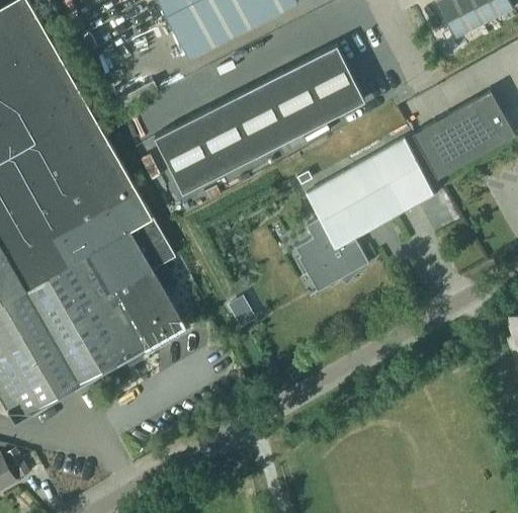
[(0,396),(15,424),(184,327),(163,290),(174,284),(163,265),(175,258),(26,0),(15,0),(0,9),(0,396)]
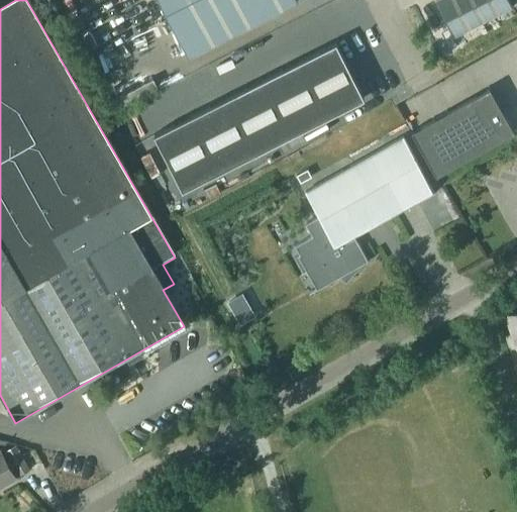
[(295,0),(158,0),(188,61),(299,6),(295,0)]
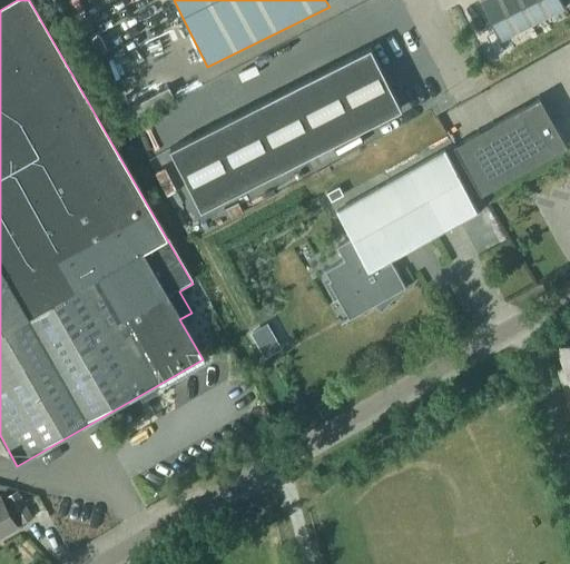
[(490,0),(481,5),(501,45),(564,12),(558,0),(490,0)]
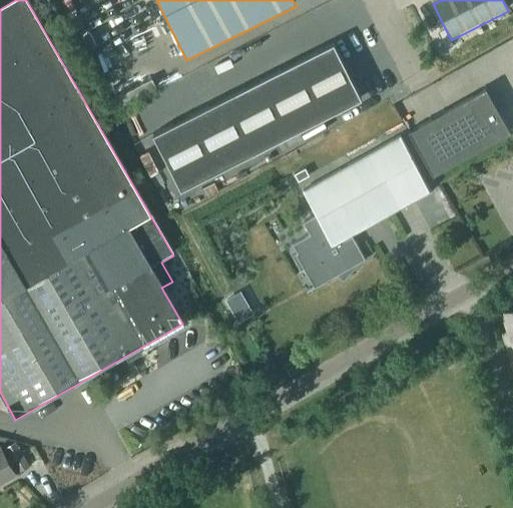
[(334,46),(224,101),(153,137),(181,193),(252,156),(362,101),(334,46)]
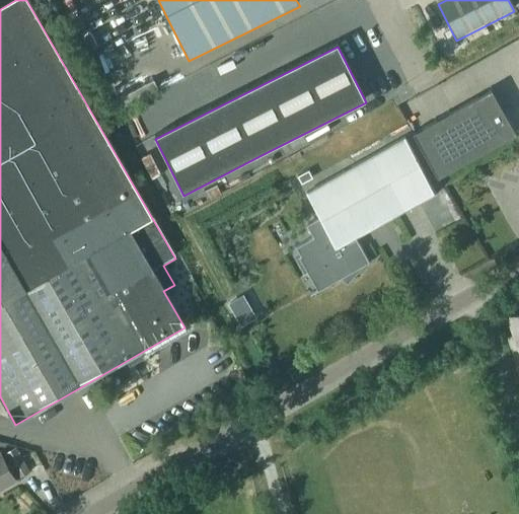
[(108,100),(114,115),(122,112),(126,121),(146,113),(140,97),(158,90),(154,81),(108,100)]
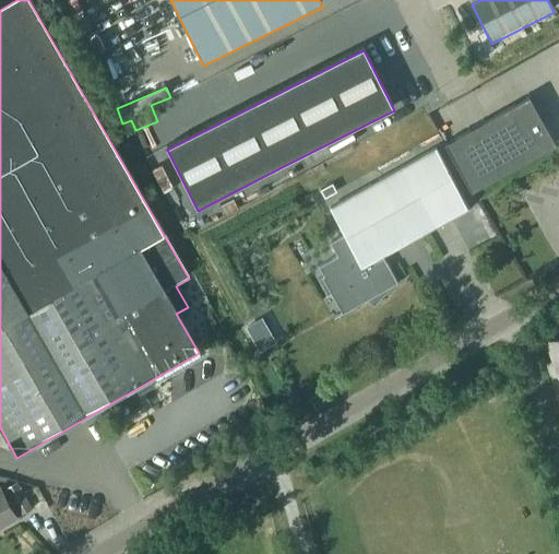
[(530,103),(447,152),(474,199),(557,151),(530,103)]
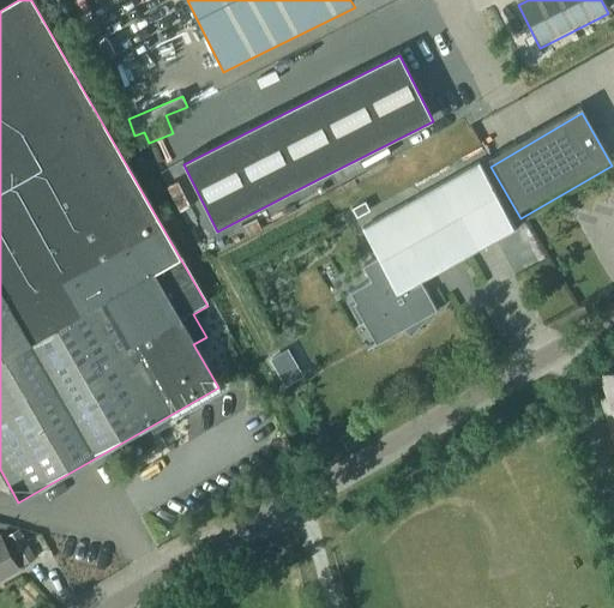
[(356,307),(350,311),(360,329),(363,326),(373,342),(383,344),(403,333),(410,341),(433,317),(437,314),(421,287),(516,233),(479,167),(363,232),(379,262),(362,271),(371,286),(350,296),(356,307)]
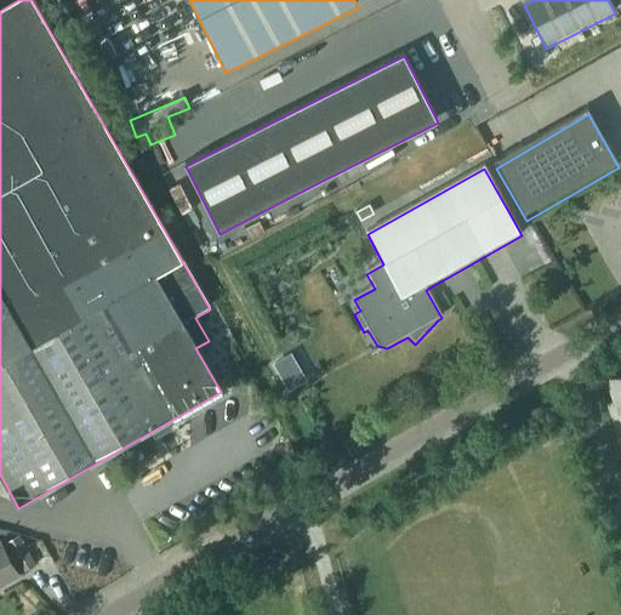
[(5,547),(23,578),(38,569),(20,539),(5,547)]
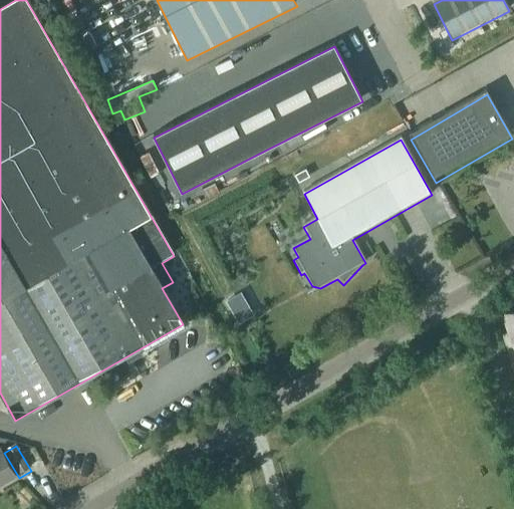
[(0,453),(0,486),(14,479),(0,453)]
